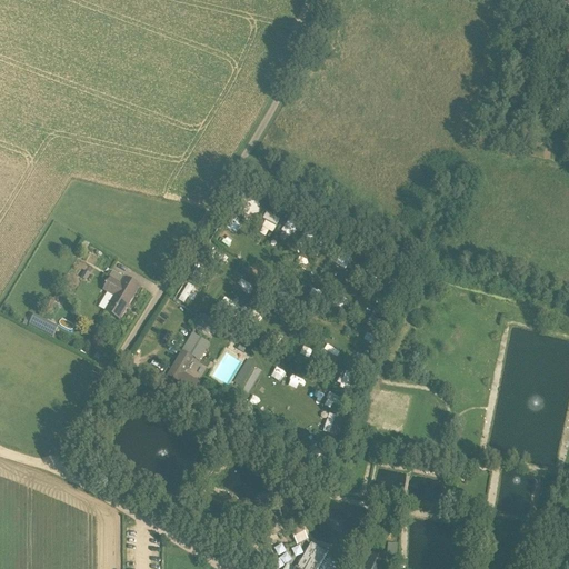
[(230,237),(236,230),(227,222),(221,229),(230,237)]
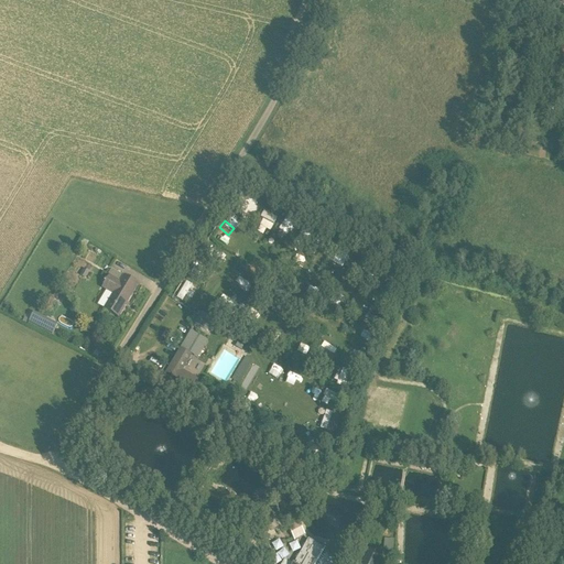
[(84,268),(79,274),(84,278),(88,272),(84,268)]
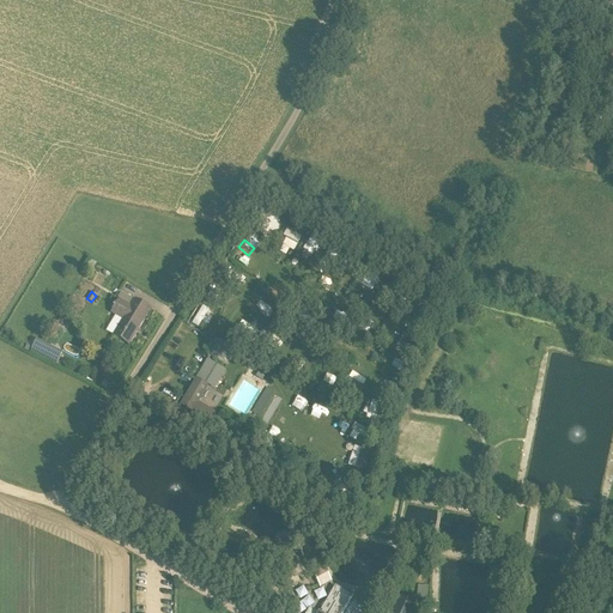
[(133,310),(120,302),(114,311),(126,320),(115,337),(129,345),(150,310),(138,303),(133,310)]
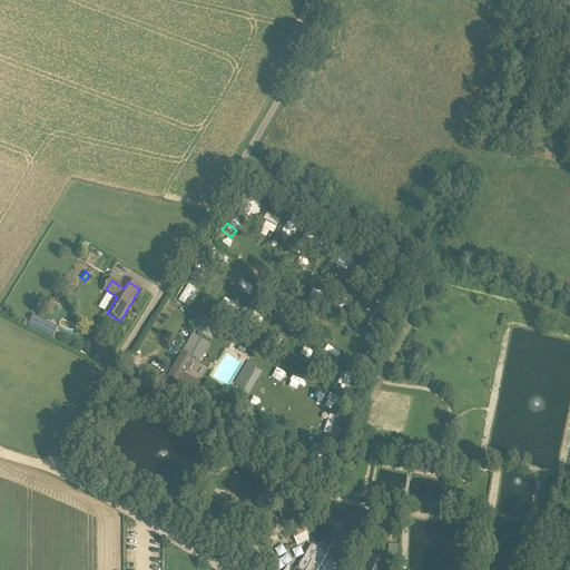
[(225,300),(222,305),(237,315),(241,310),(225,300)]
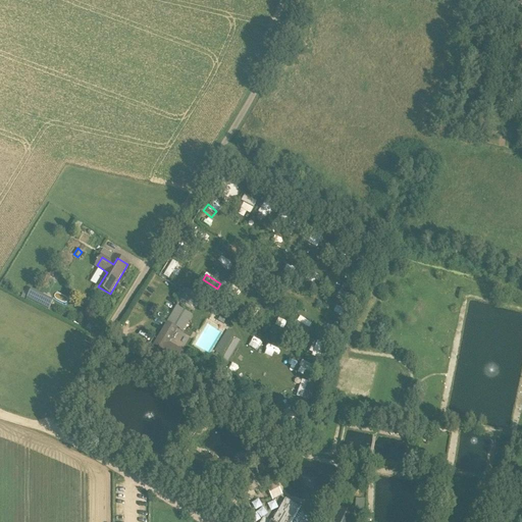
[(186,285),(178,298),(193,306),(200,294),(186,285)]
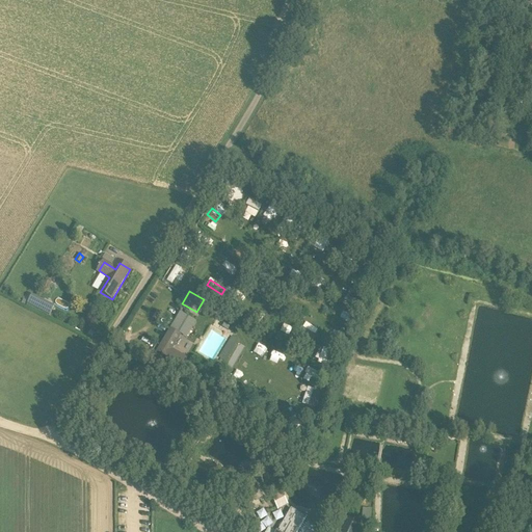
[(313,342),(320,330),(307,322),(299,333),(313,342)]
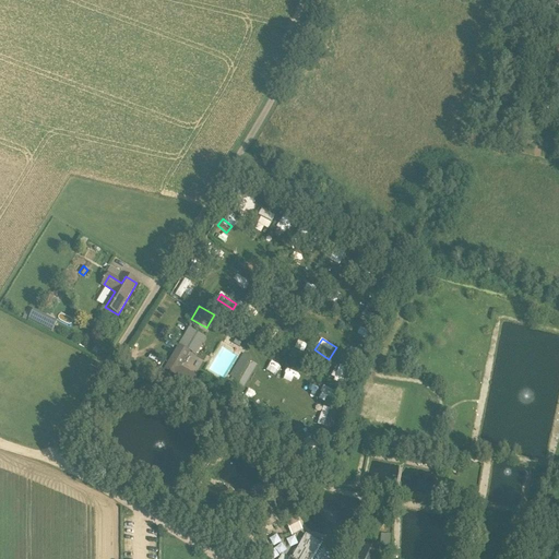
[(97,356),(100,349),(96,346),(92,353),(97,356)]
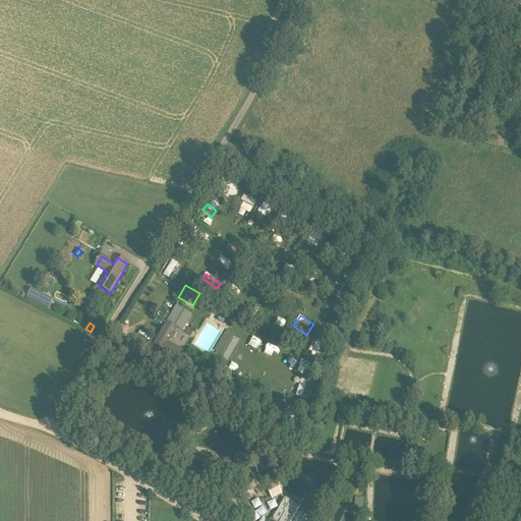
[(177,358),(181,350),(168,342),(176,329),(167,323),(154,345),(177,358)]
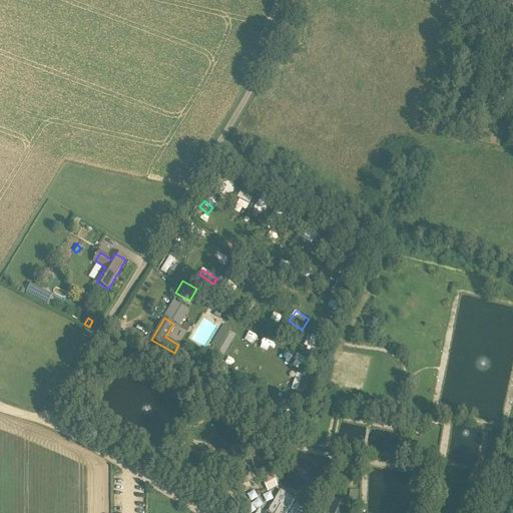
[(294,358),(294,368),(307,368),(307,358),(294,358)]
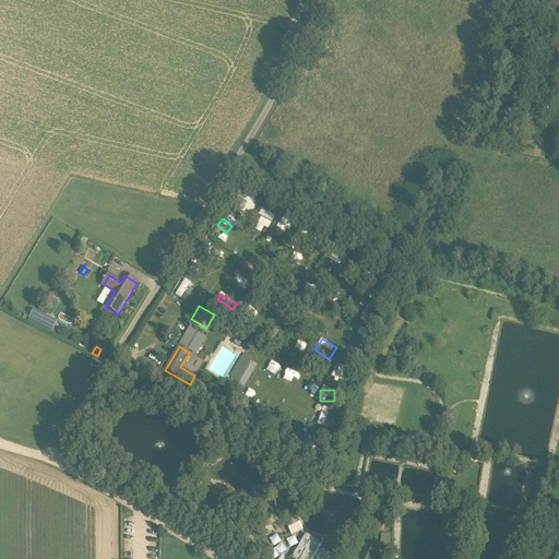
[(317,424),(330,428),(335,413),(322,408),(317,424)]
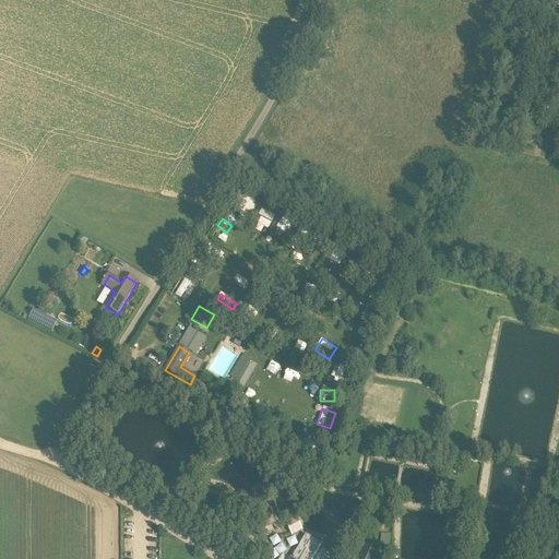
[(286,463),(282,468),(288,473),(292,467),(286,463)]
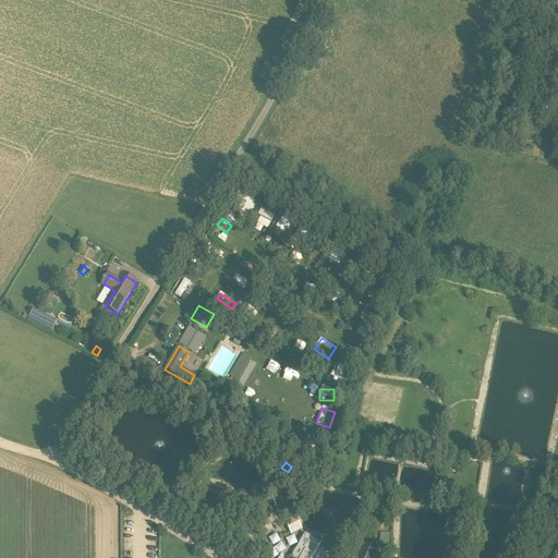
[(335,557),(338,554),(305,534),(290,557),(289,557),(282,554),(279,557),(335,557)]
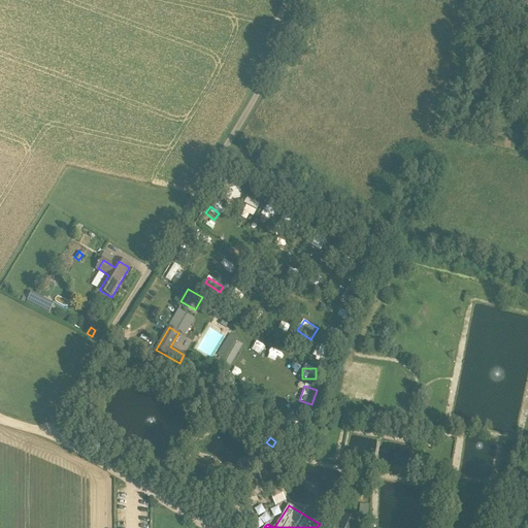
[(276,506),(269,510),(273,518),(281,514),(276,506)]
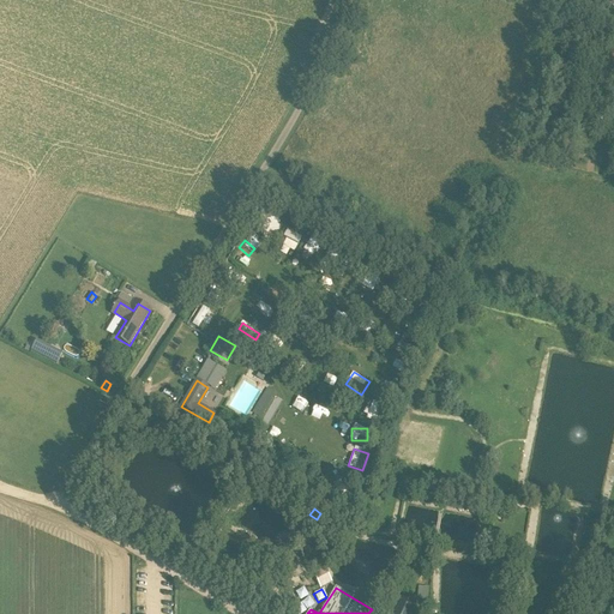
[(391,613),(411,613),(417,601),(402,594),(391,613)]
